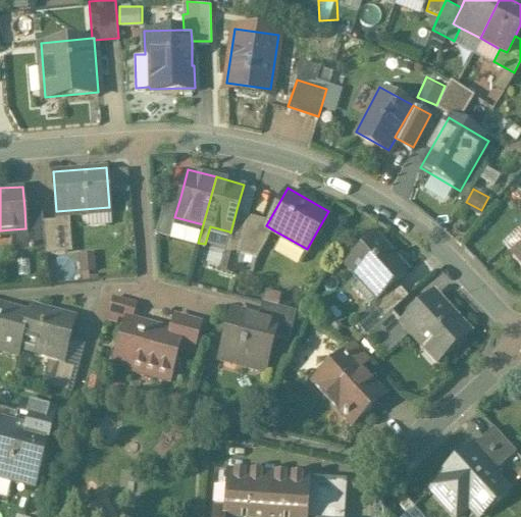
[(166,193),(155,230),(170,235),(175,217),(174,217),(180,197),(166,193)]
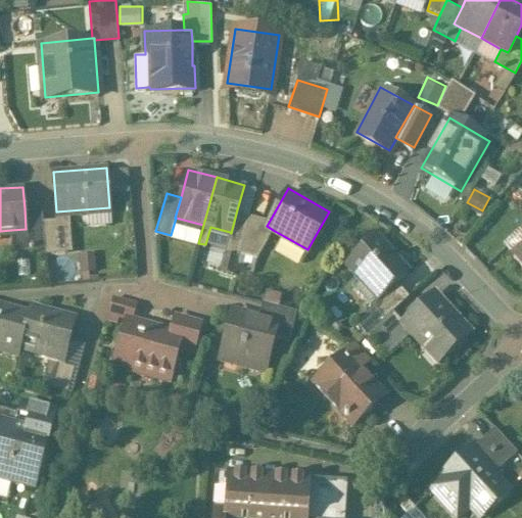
[(43,207),(25,208),(26,229),(11,230),(13,248),(46,246),(43,219),(43,207)]
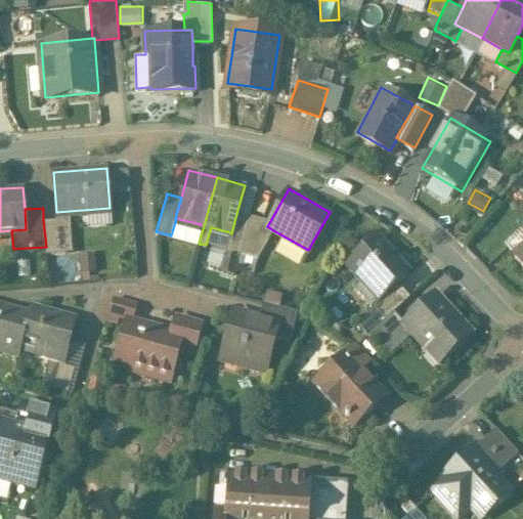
[(250,214),(237,210),(231,233),(230,232),(225,251),(238,255),(240,252),(250,214)]
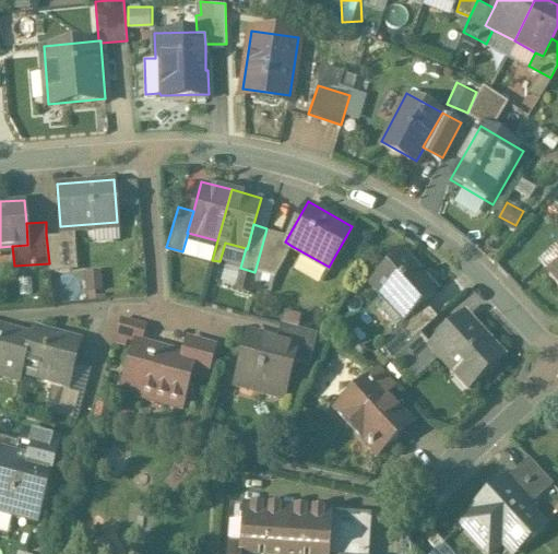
[(289,234),(266,228),(256,269),(275,274),(292,246),(285,242),(289,234)]
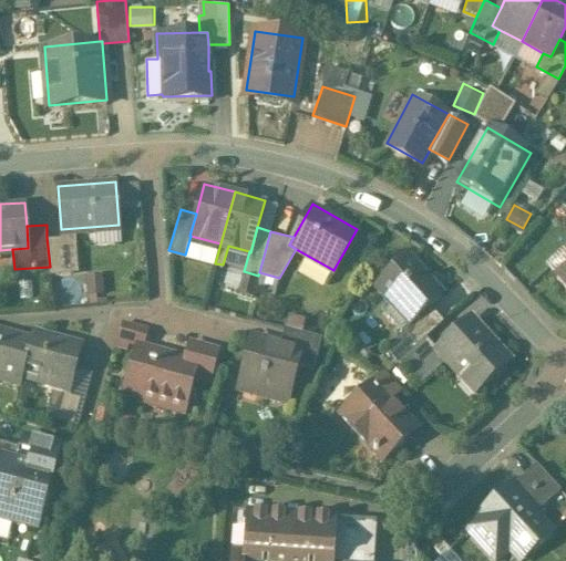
[(70,235),(47,237),(50,267),(50,272),(72,270),(70,235)]
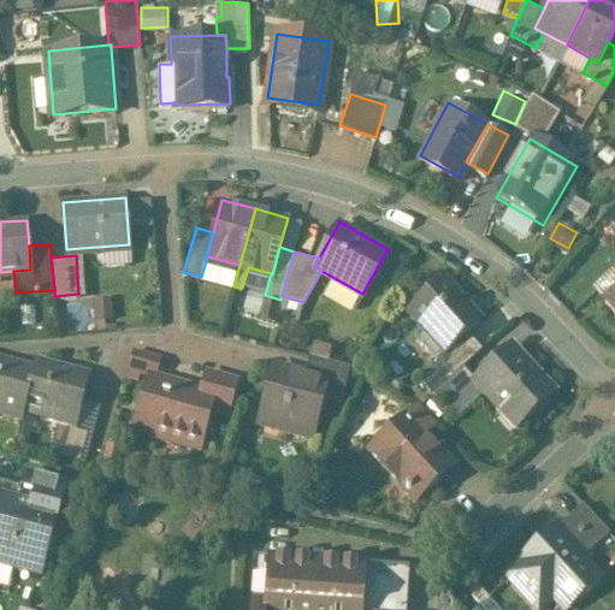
[(461,295),(444,277),(409,308),(445,348),(450,344),(451,345),(467,331),(480,319),(460,296),(461,295)]
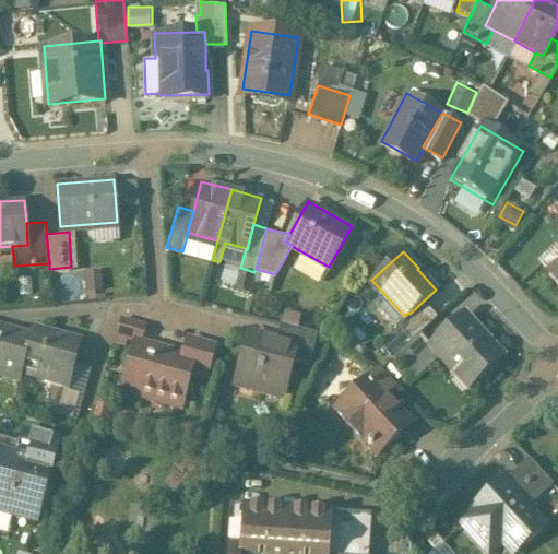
[(424,301),(410,314),(408,313),(404,316),(398,321),(412,338),(416,333),(437,315),(424,301)]
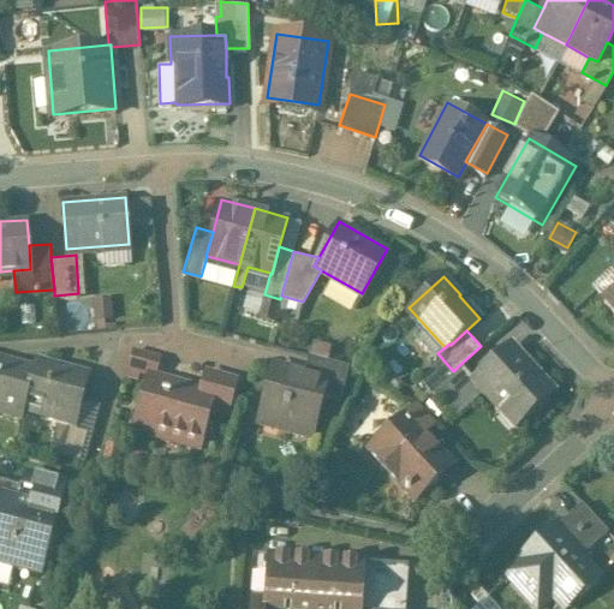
[(553,389),(511,344),(475,376),(517,423),(553,389)]
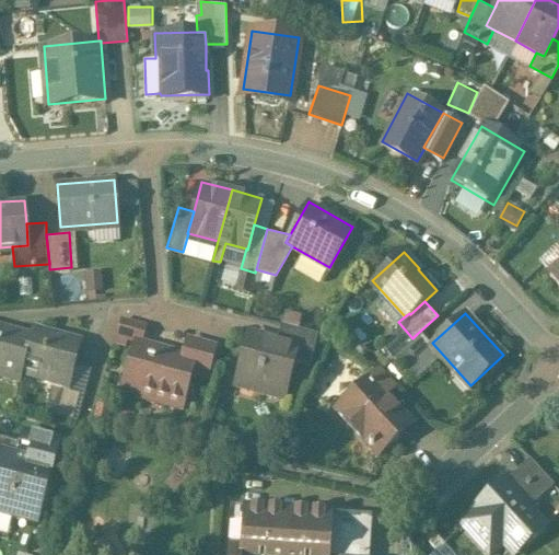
[(318,332),(281,322),(277,337),(298,343),(293,358),(310,362),(318,332)]
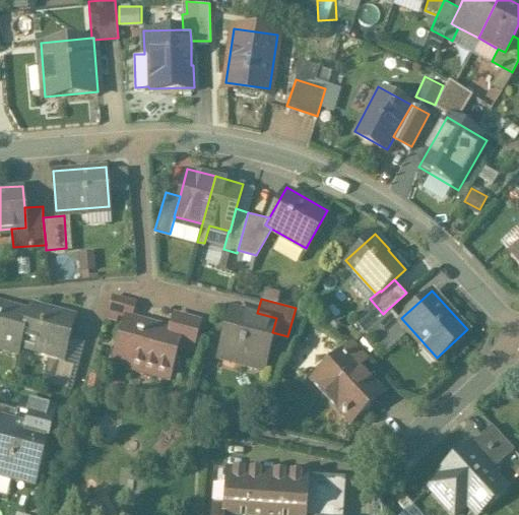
[(28,310),(0,302),(0,344),(18,349),(31,304),(30,303),(28,310)]
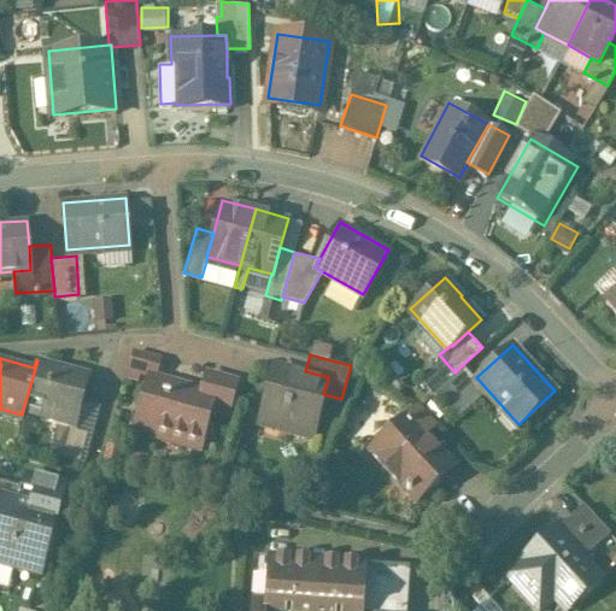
[(89,374),(37,360),(22,415),(23,416),(24,407),(76,422),(89,374)]
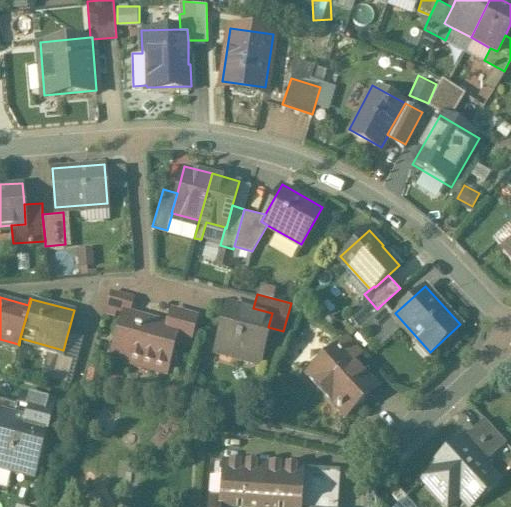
[(253,308),(229,301),(220,336),(235,340),(232,352),(260,359),(268,327),(272,313),(253,308)]
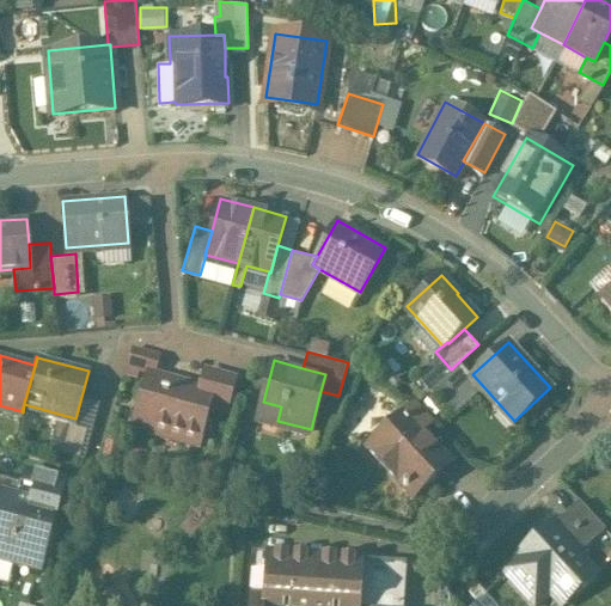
[(451,369),(429,389),(446,408),(474,384),(456,365),(451,369)]
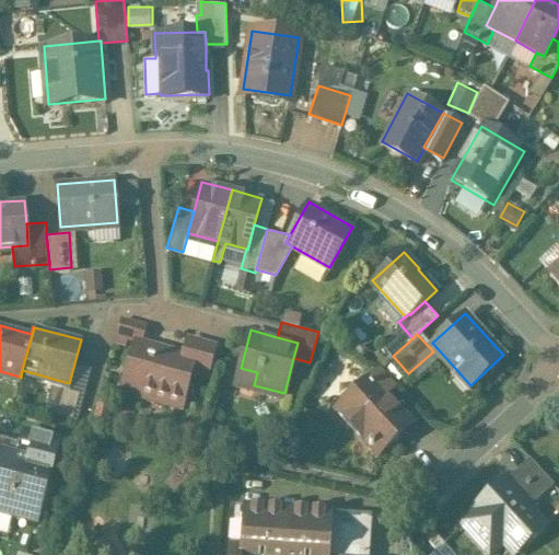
[(172,355),(140,346),(137,358),(148,360),(140,388),(165,395),(164,402),(182,407),(191,370),(207,374),(216,343),(188,335),(184,351),(174,348),(172,355)]
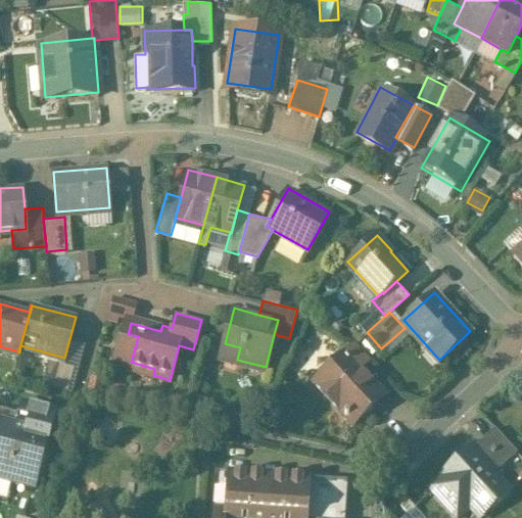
[(369,360),(354,343),(352,342),(343,350),(346,355),(347,354),(361,368),(369,360)]
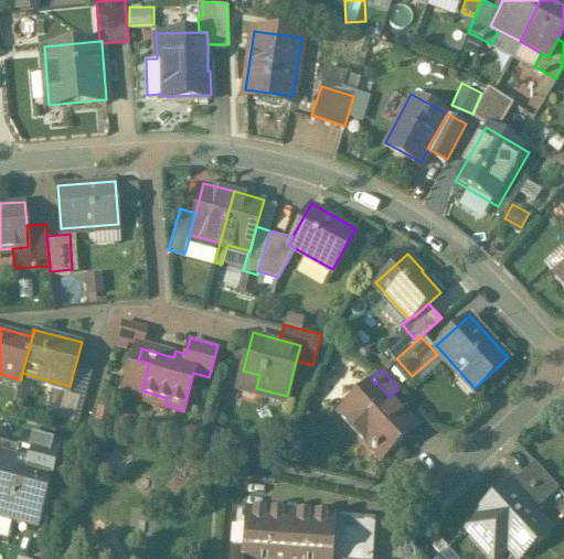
[(390,397),(375,382),(374,383),(358,398),(368,408),(357,419),(370,433),(365,437),(373,444),(373,447),(374,449),(378,449),(382,454),(403,436),(400,431),(412,421),(390,397)]
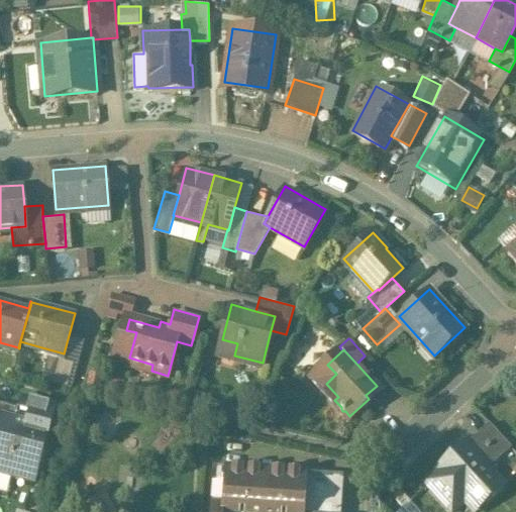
[(74,361),(60,357),(54,381),(68,384),(74,361)]
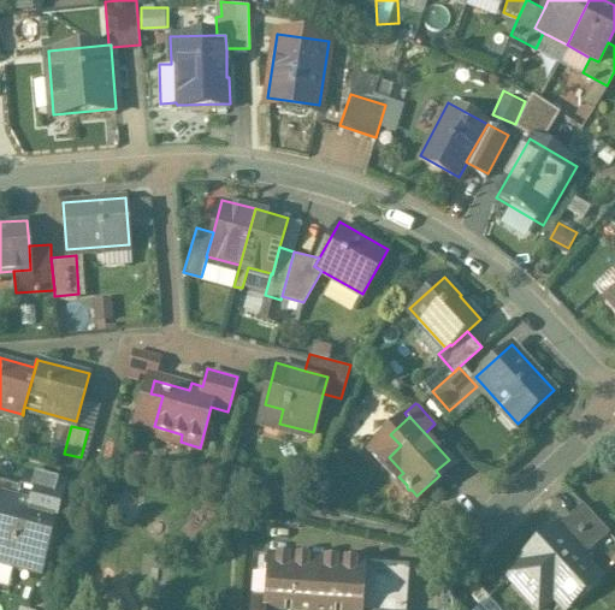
[(21,484),(0,478),(0,510),(6,492),(18,495),(21,484)]
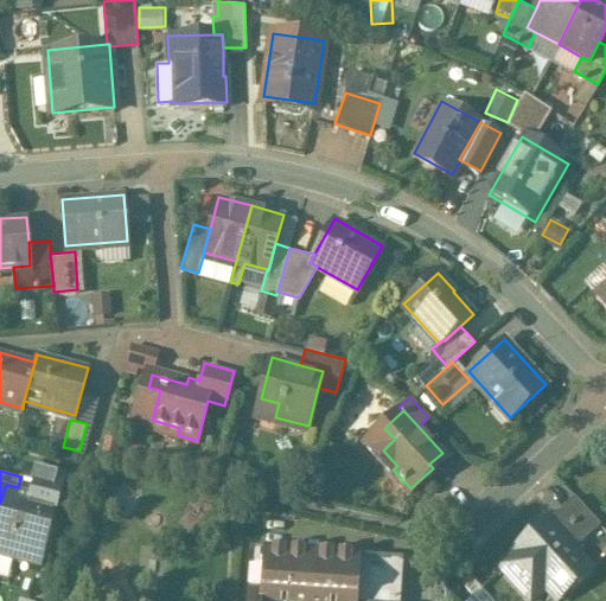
[(18,487),(6,485),(0,503),(0,512),(5,515),(0,532),(0,535),(4,537),(0,551),(39,563),(57,498),(18,487)]
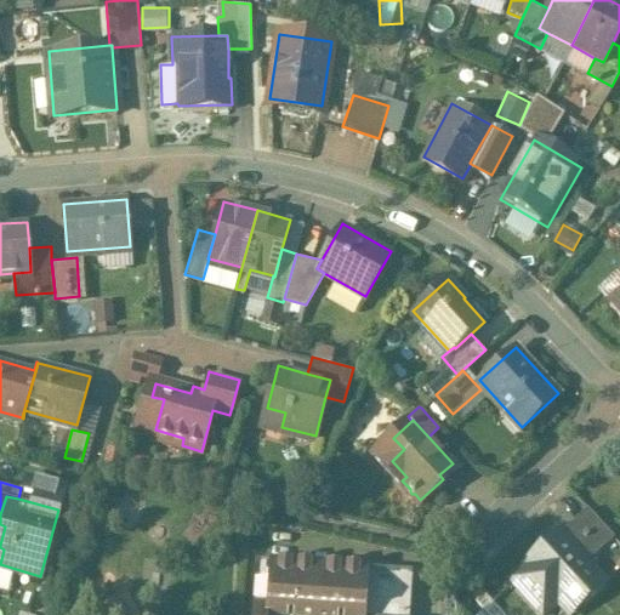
[(614,534),(587,505),(561,530),(587,559),(614,534)]
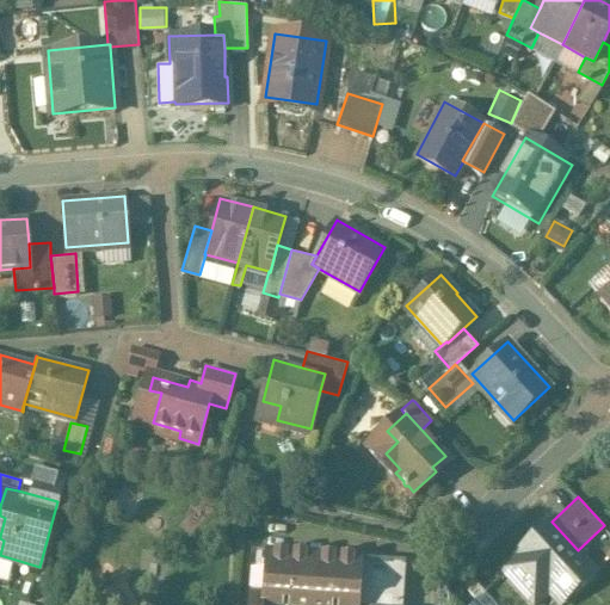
[(552,520),(516,553),(517,554),(503,567),(535,603),(564,576),(575,590),(597,570),(578,550),(552,522),(552,520)]
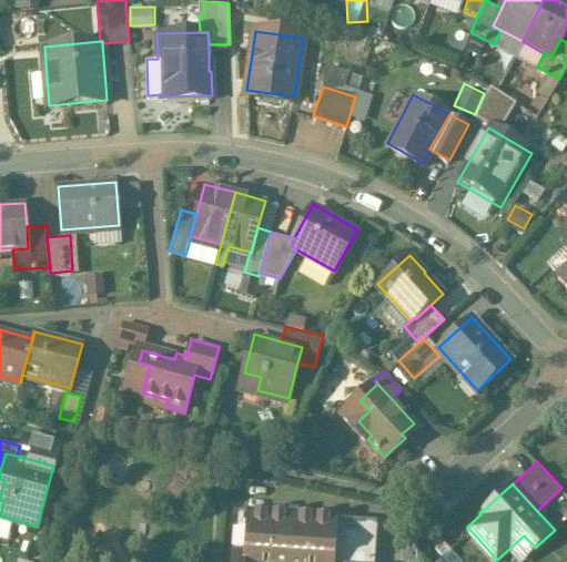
[(337,515),(246,510),(246,512),(234,511),(231,561),(375,561),(378,521),(337,518),(337,515)]
